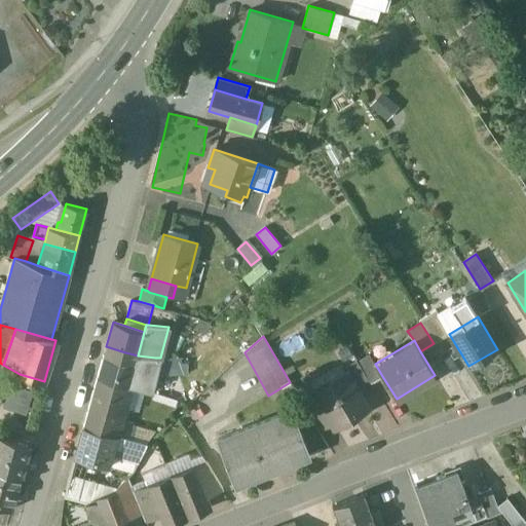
[(125,352),(106,346),(104,354),(123,361),(125,352)]
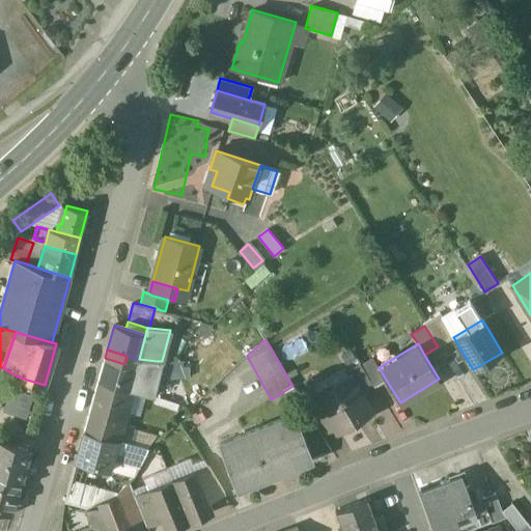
[(379,367),(372,357),(361,364),(372,384),(374,386),(386,380),(379,367)]
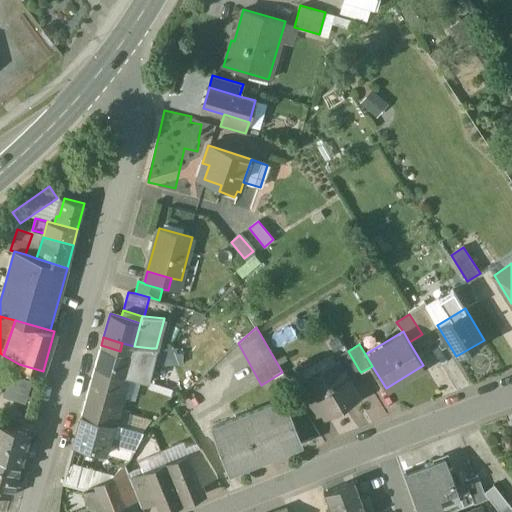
[(120,351),(101,345),(95,367),(125,375),(131,354),(120,351)]
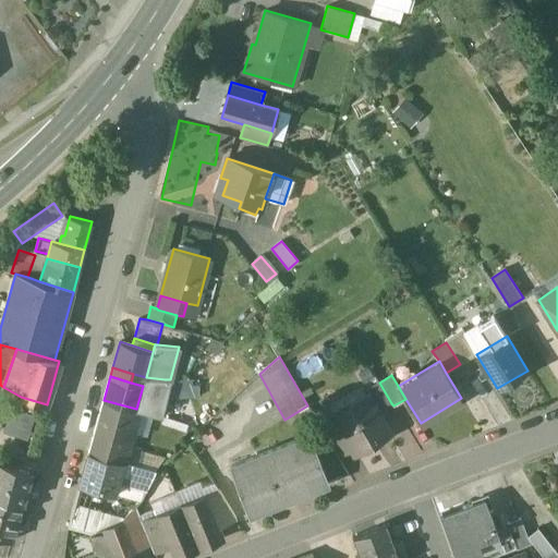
[(170,379),(165,379),(165,392),(166,392),(186,389),(189,378),(170,379)]
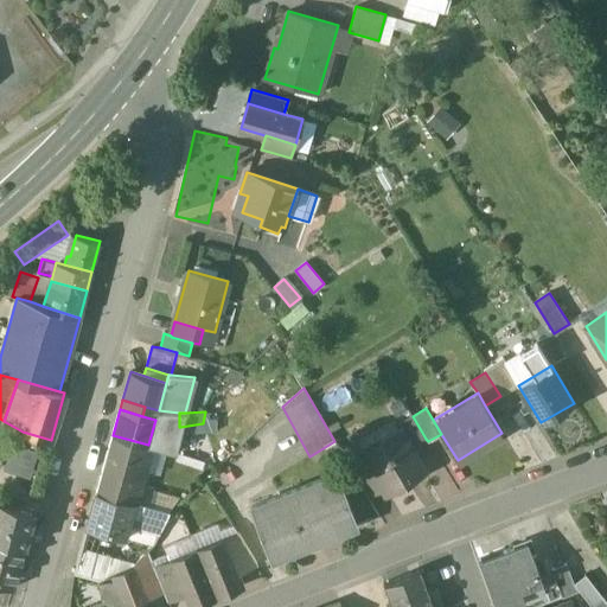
[(413,416),(411,415),(400,422),(414,446),(426,439),(413,416)]
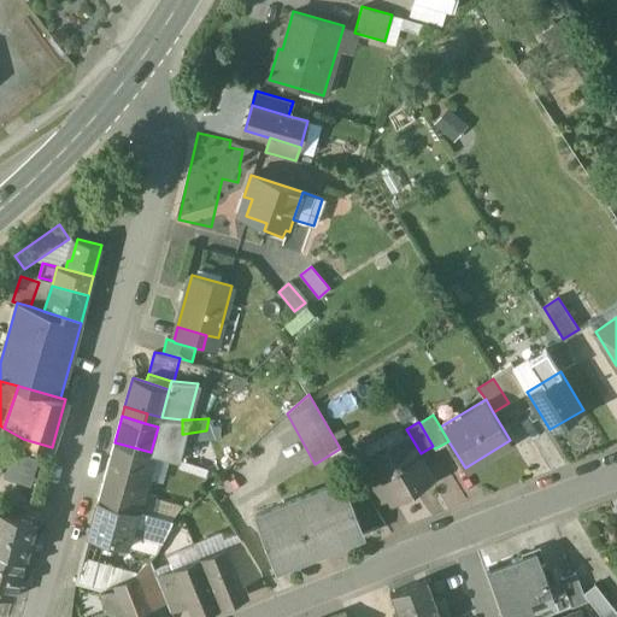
[(182,434),(158,427),(151,452),(170,458),(181,462),(183,434),(182,434)]
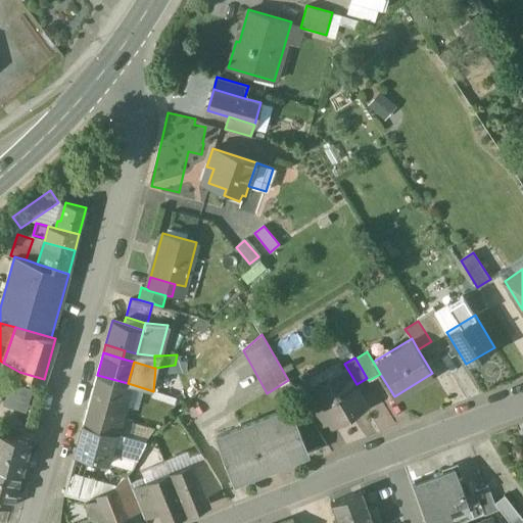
[(343,369),(312,387),(330,418),(333,424),(365,406),(343,369)]
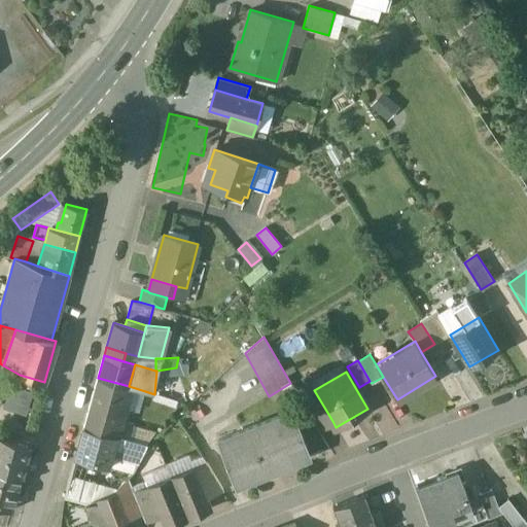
[(129,386),(98,378),(90,407),(120,416),(129,386)]
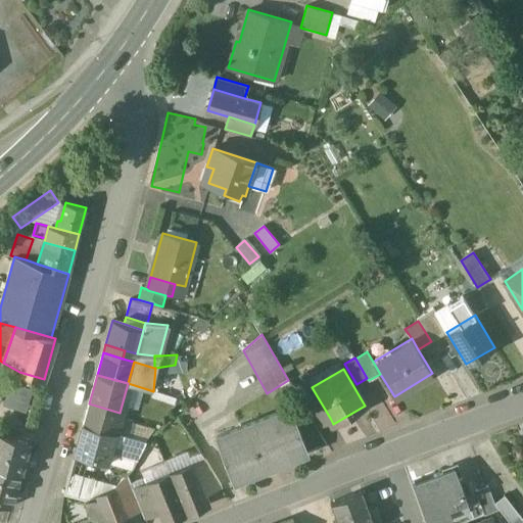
[(28,411),(34,387),(9,382),(4,406),(28,411)]
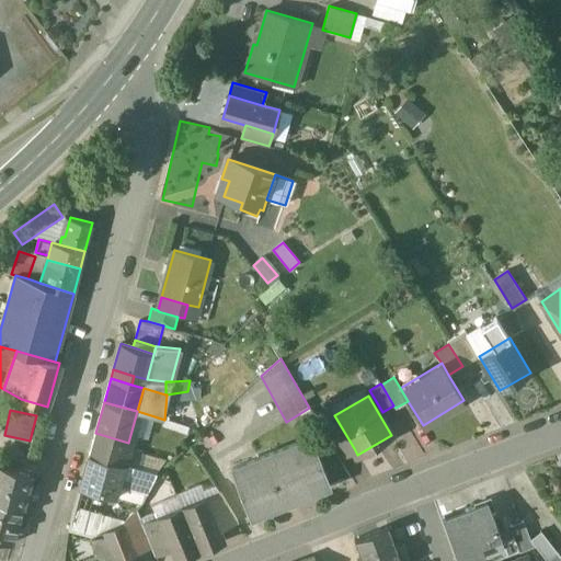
[(334,415),(320,424),(339,457),(354,448),(334,415)]
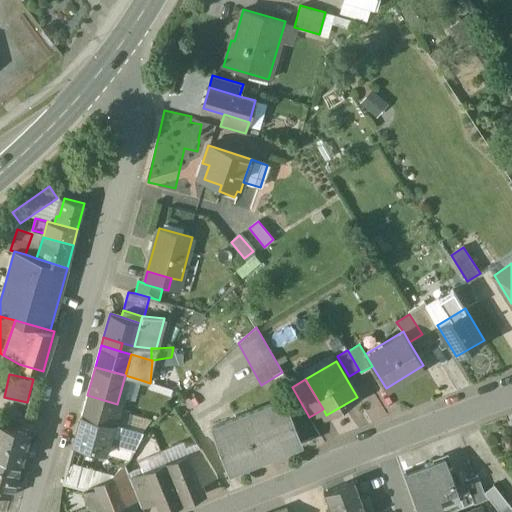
[(141,380),(133,406),(139,408),(145,396),(150,383),(141,380)]
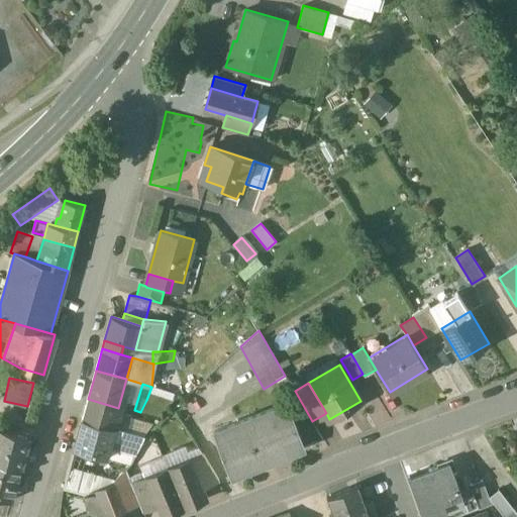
[(118,408),(88,399),(82,419),(112,428),(118,408)]
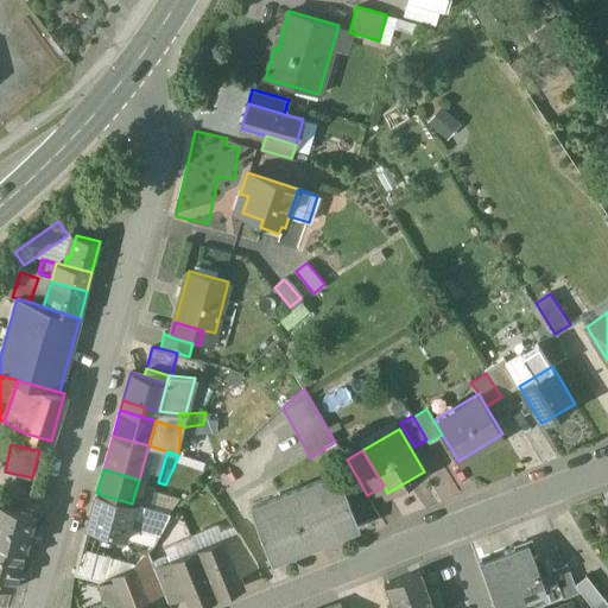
[(336,475),(252,508),(272,559),(356,526),(336,475)]
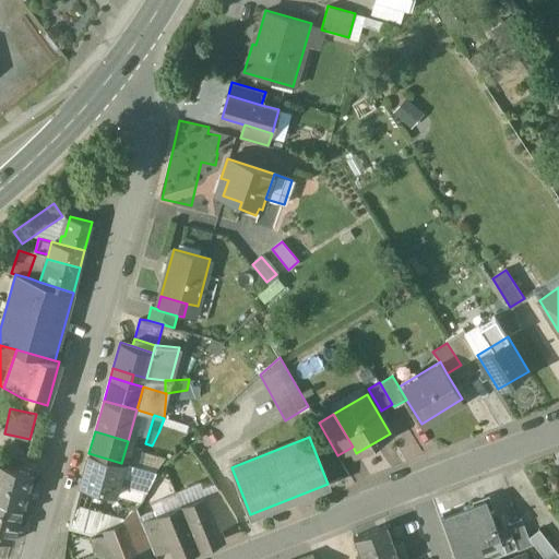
[(121,463),(88,453),(80,484),(115,494),(119,476),(134,480),(150,485),(155,472),(121,463)]
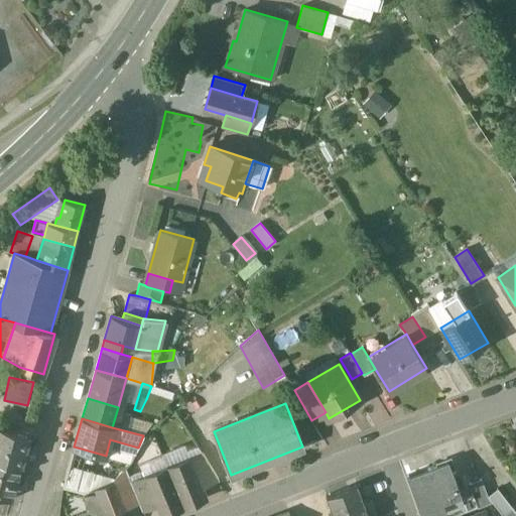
[(29,434),(0,425),(0,459),(20,465),(29,434)]
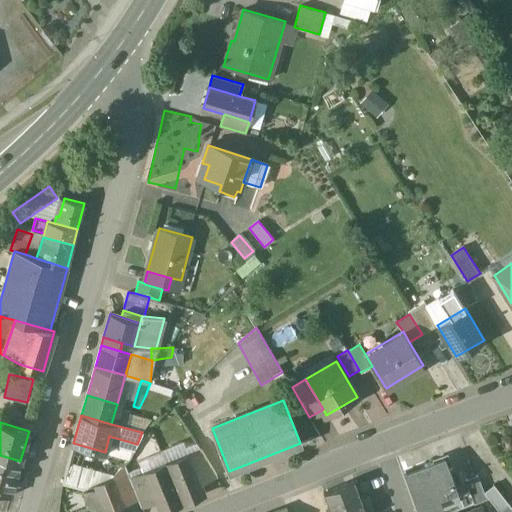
[(120,449),(103,468),(113,477),(124,465),(130,458),(137,444),(123,440),(120,449)]
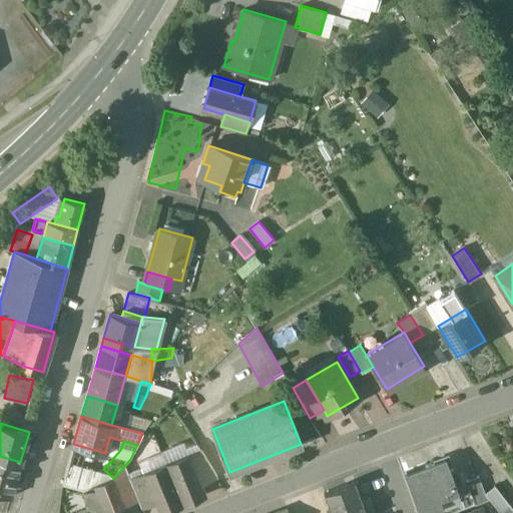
[(200,450),(166,464),(182,504),(205,494),(201,483),(218,477),(200,450)]
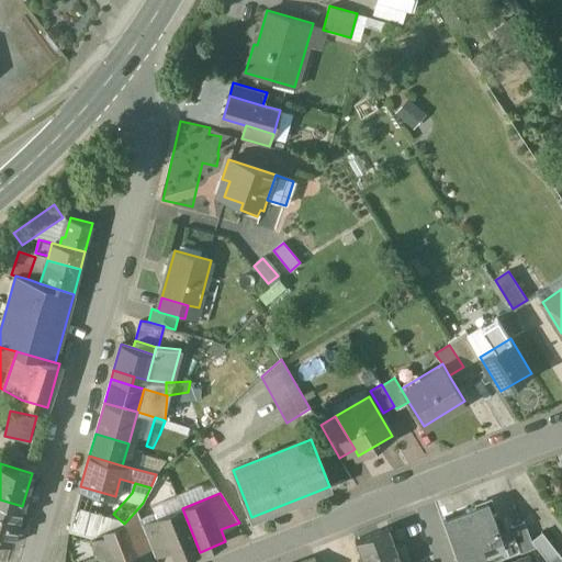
[(22,506),(0,499),(0,540),(12,543),(22,506)]
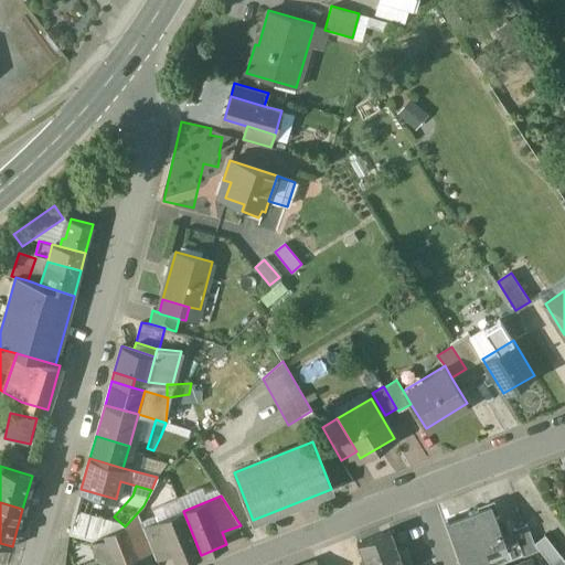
[(469,514),(446,523),(461,563),(505,546),(490,505),(479,510),(479,508),(468,512),(469,514)]
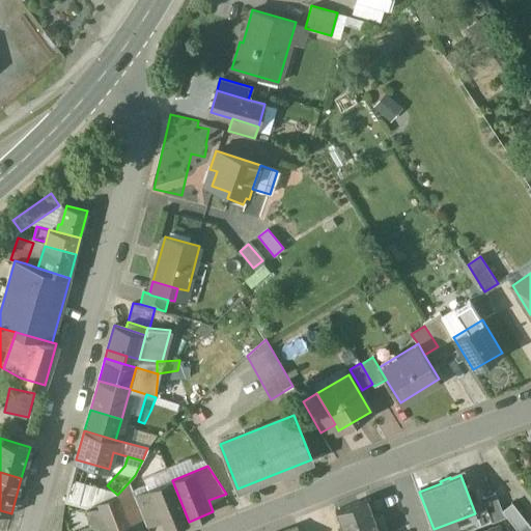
[(93,483),(72,477),(65,500),(87,507),(93,483)]
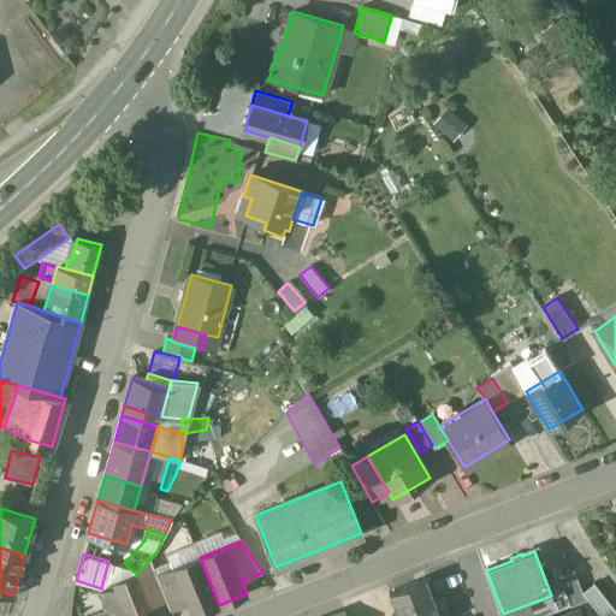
[(200,557),(173,568),(188,603),(187,603),(190,615),(191,615),(219,605),(200,557)]
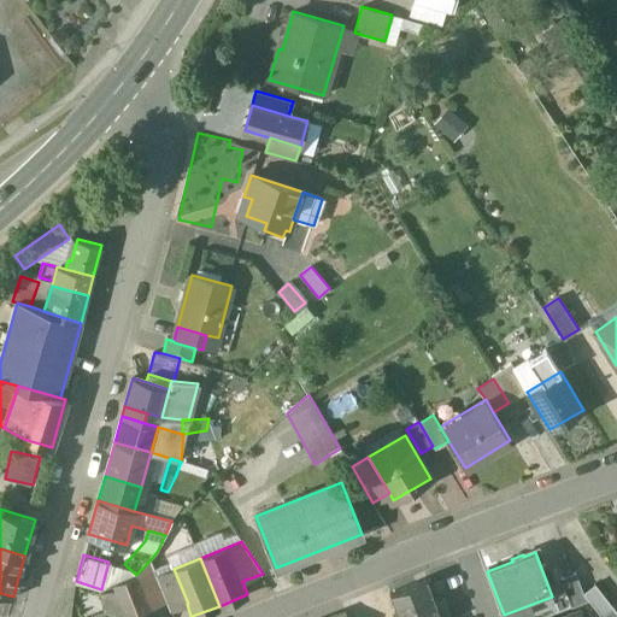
[(156,576),(150,560),(136,575),(146,595),(162,589),(156,576)]
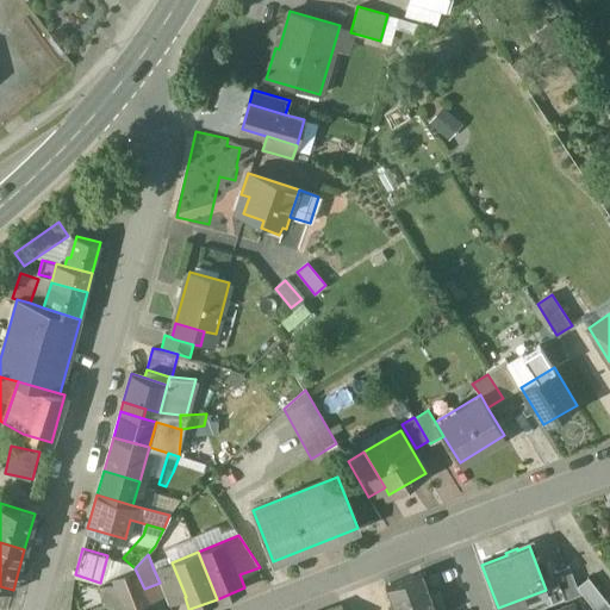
[(172,562),(154,570),(160,583),(165,595),(168,604),(185,597),(186,597),(172,562)]
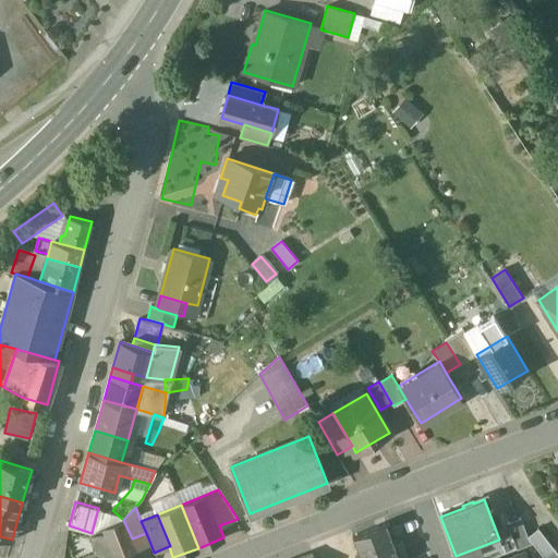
[(520,518),(507,522),(517,549),(532,543),(526,536),(520,518)]
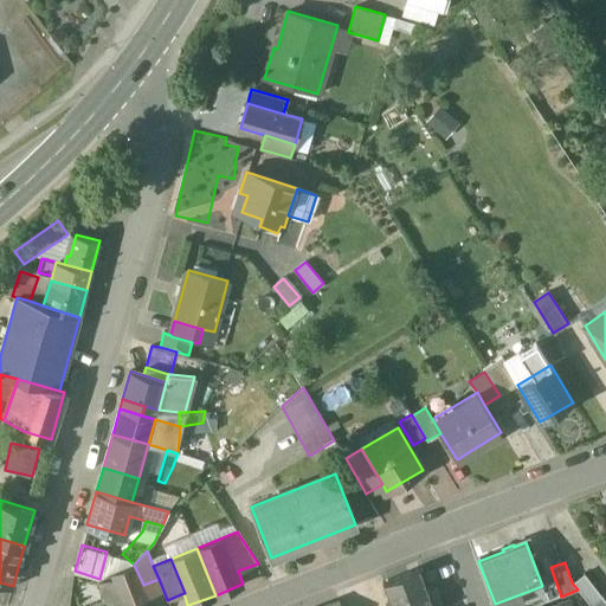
[(100,579),(97,579),(104,595),(117,591),(123,605),(124,605),(129,605),(148,597),(143,585),(134,565),(100,579)]
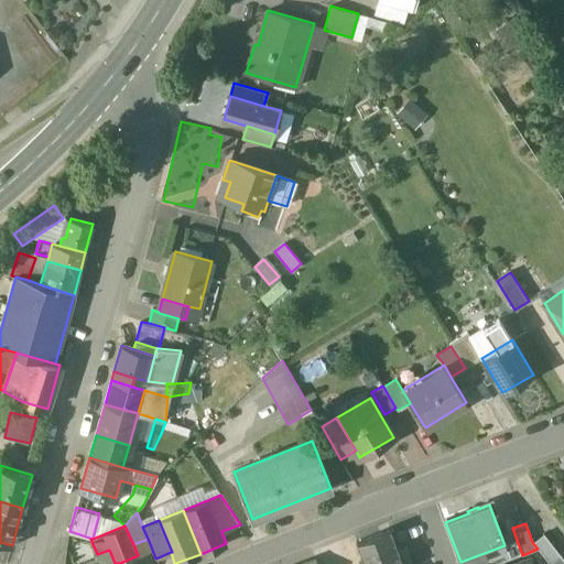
[(402,563),(388,528),(357,541),(364,563),(402,563)]
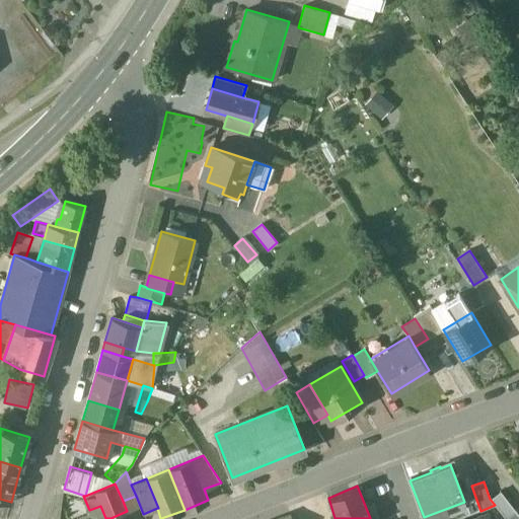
[(513,518),(518,515),(518,514),(501,491),(490,499),(495,505),(506,518),(513,518)]
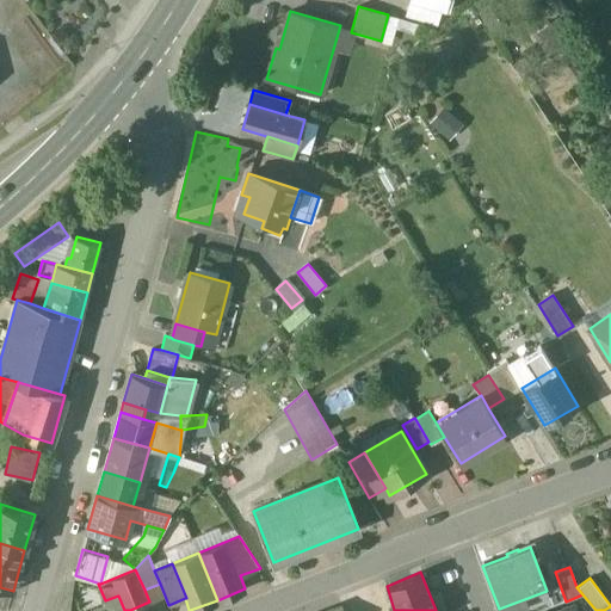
[(144,590),(149,602),(165,596),(160,584),(144,590)]
